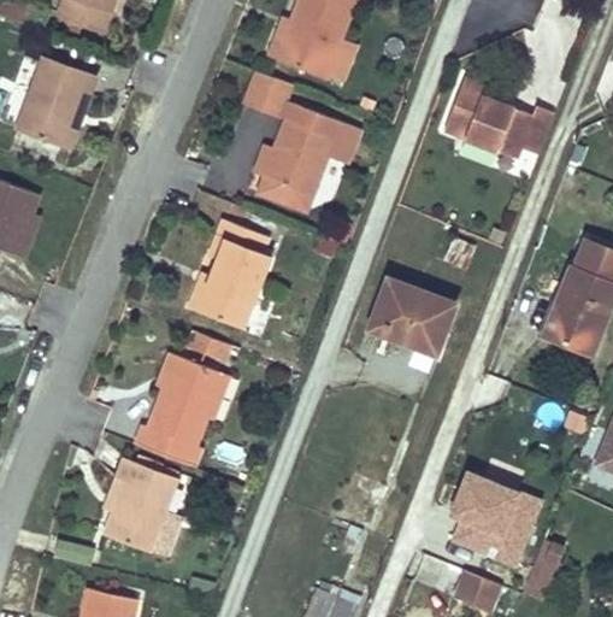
[(112,0),(60,0),(54,18),(100,34),(108,11),(112,0)]
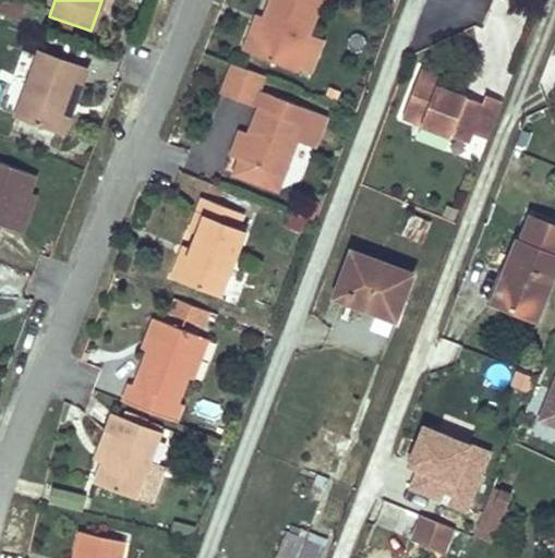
[(318,0),(268,0),(263,17),(249,53),(293,71),(294,65),(306,35),(318,0)]
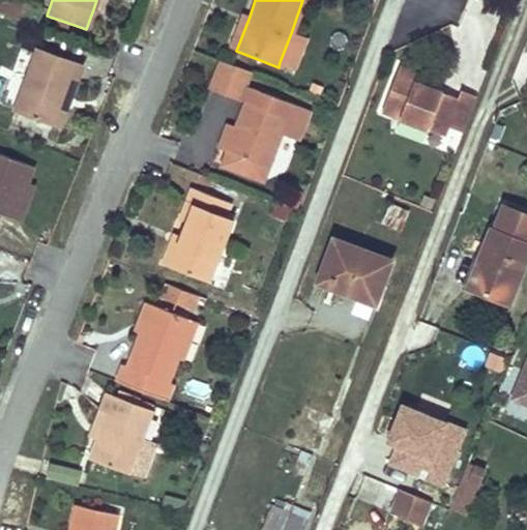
[(236,51),(250,17),(243,15),(230,49),(236,51)]
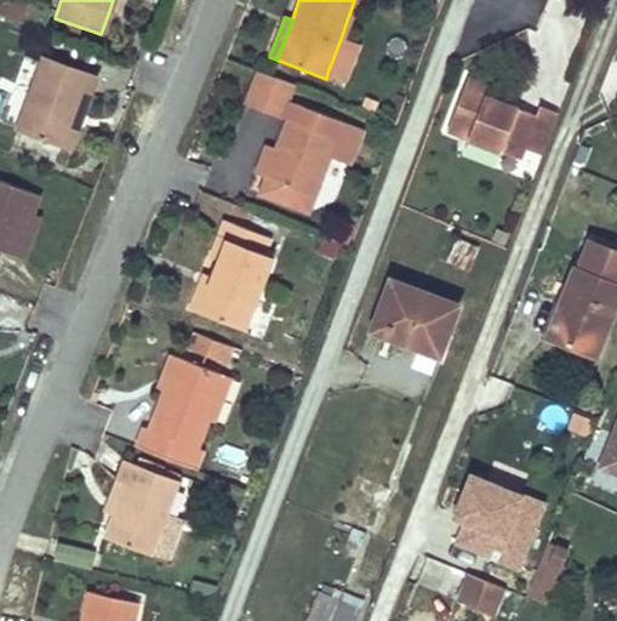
[(572,67),(573,20),(540,20),(538,67),(572,67)]
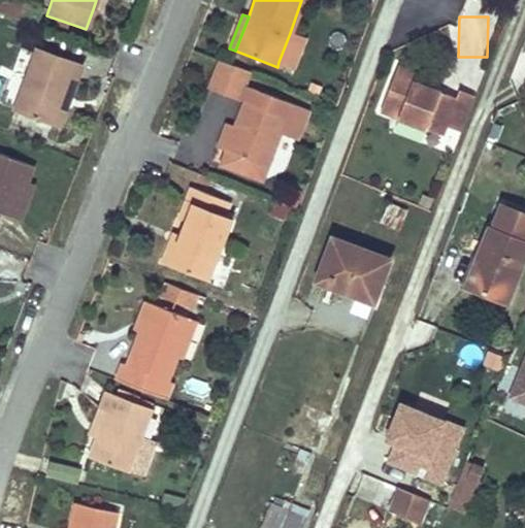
[(290,33),(279,62),(294,68),(304,38),(290,33)]
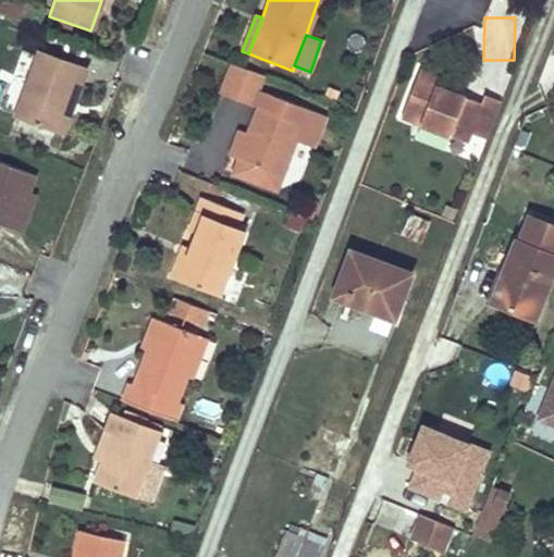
[(40,51),(37,60),(84,78),(87,69),(40,51)]
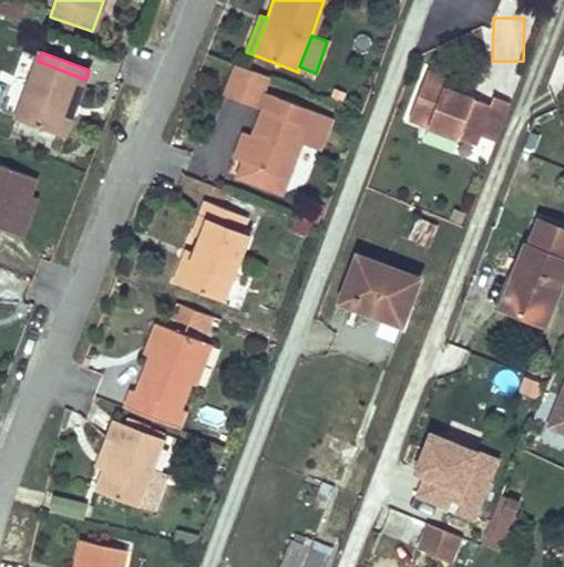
[(85,80),(38,61),(16,116),(57,132),(74,85),(82,89),(85,80)]
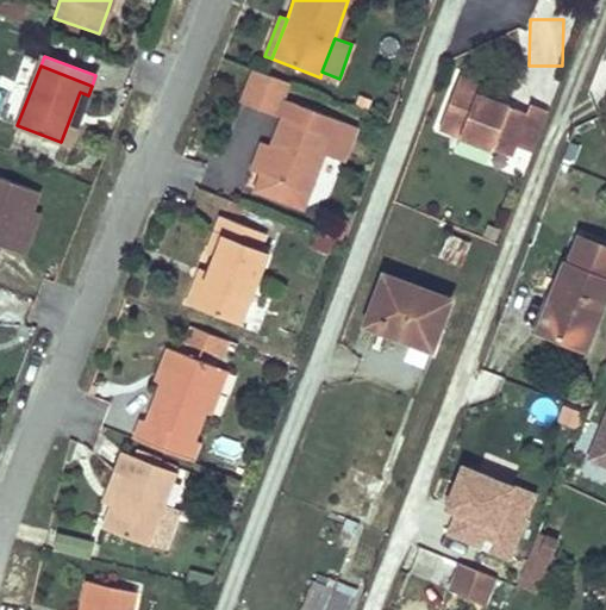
[(286,81),(251,69),(238,104),(273,117),(286,81)]
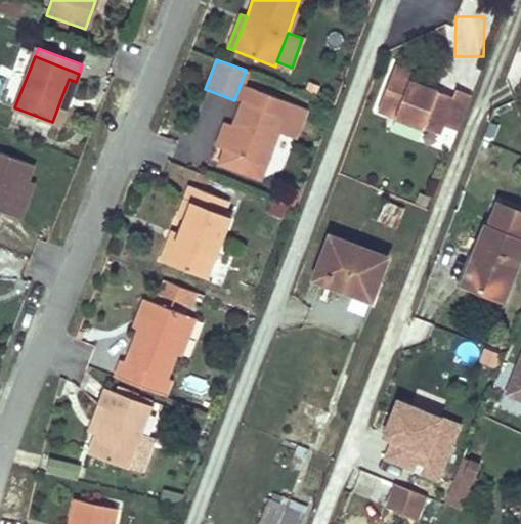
[(453,129),(467,94),(451,88),(448,95),(408,81),(411,73),(393,66),(376,110),(435,133),(439,124),(453,129)]
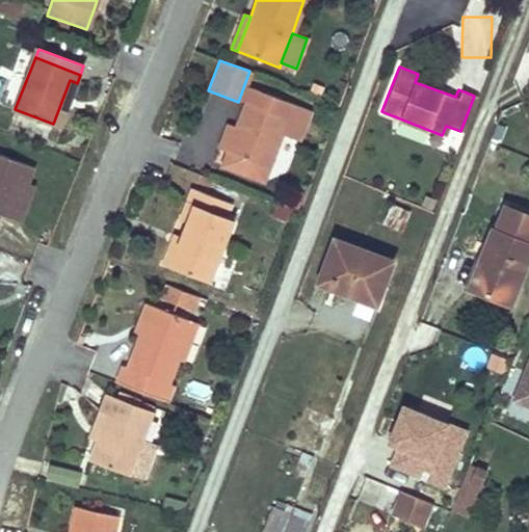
[(77,83),(70,80),(53,124),(60,127),(77,83)]
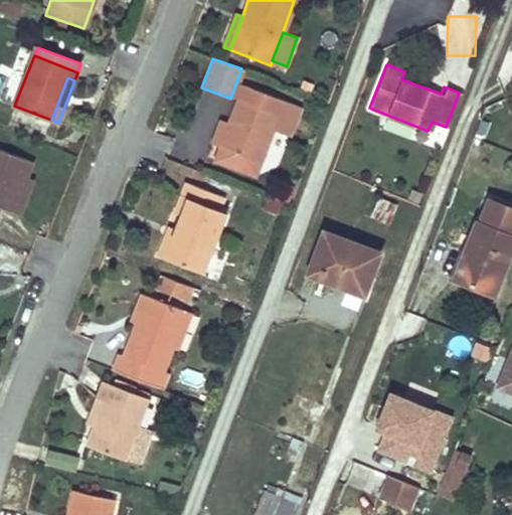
[(237,99),(227,124),(219,146),(218,147),(260,162),(279,114),(237,99)]
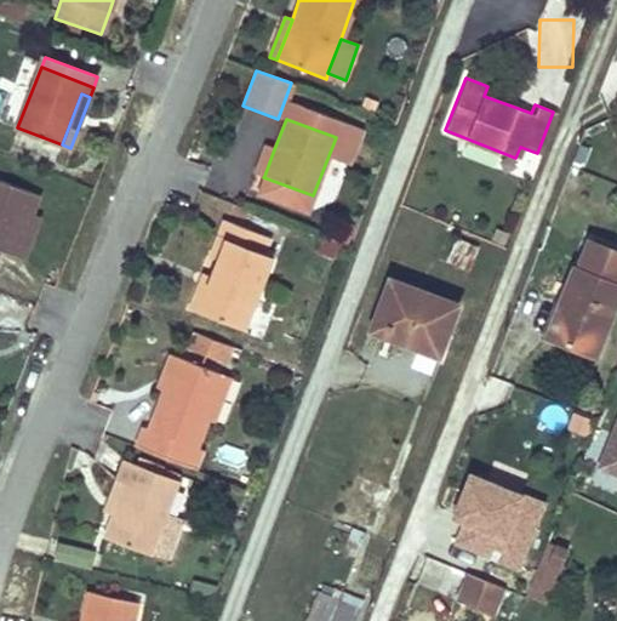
[(264,176),(274,149),(266,147),(256,172),(264,176)]
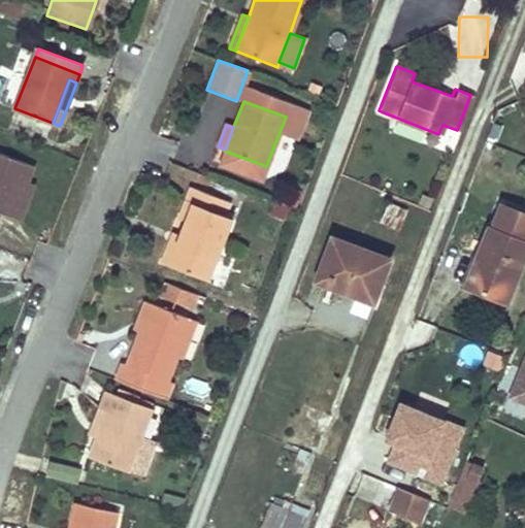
[(266,166),(224,151),(220,163),(262,177),(266,166)]
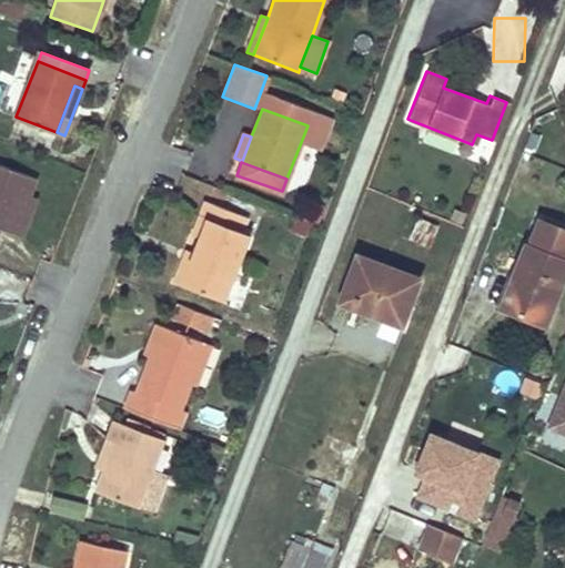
[(0,230),(17,236),(30,200),(38,179),(0,164),(0,230)]
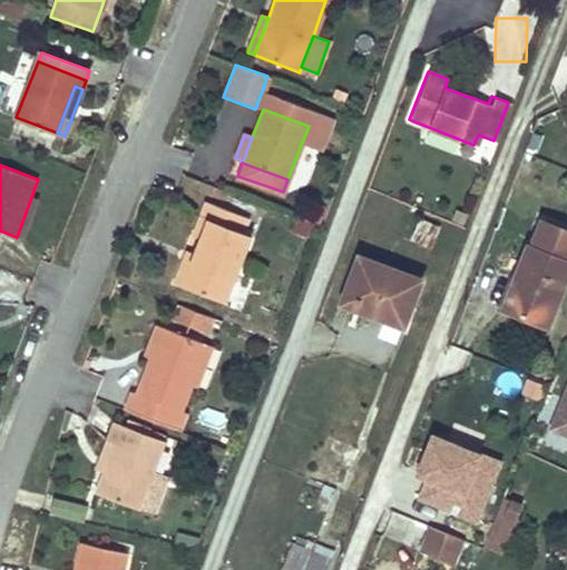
[(38,204),(30,200),(17,237),(25,239),(38,204)]
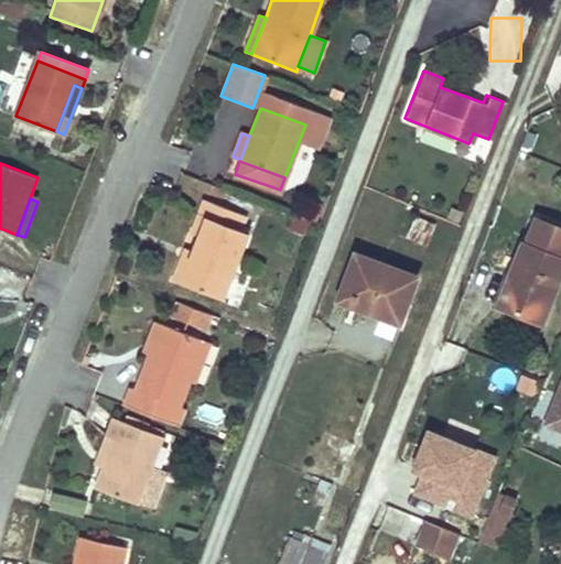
[(197,236),(192,250),(180,282),(222,297),(246,234),(239,230),(245,215),(203,199),(190,234),(197,236)]
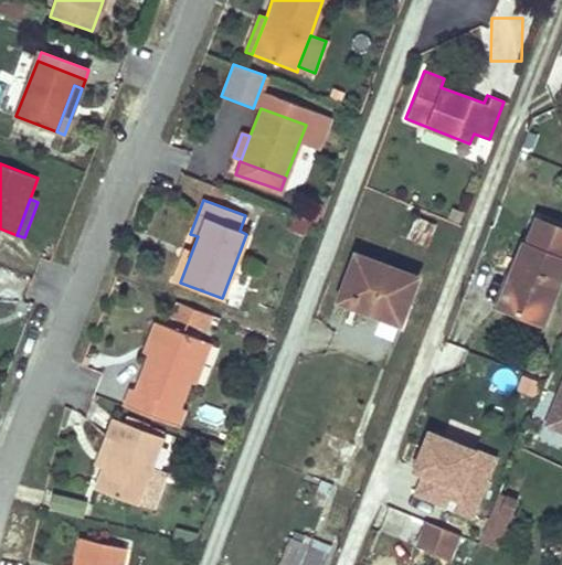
[(433,225),(413,216),(404,237),(423,246),(433,225)]
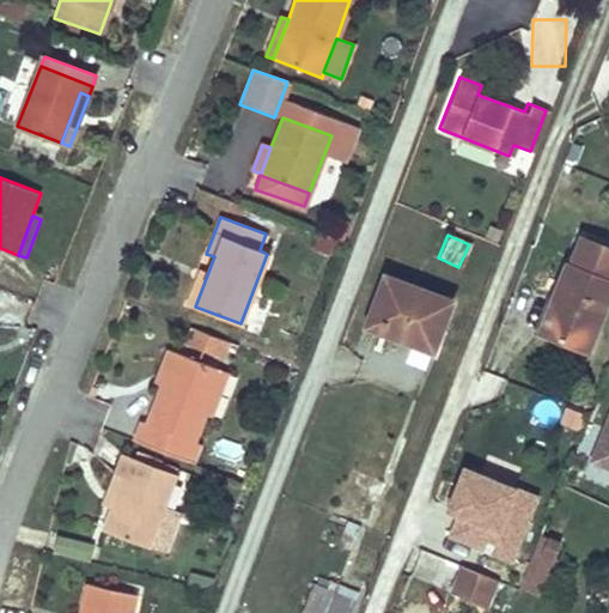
[(562,266),(536,331),(583,349),(608,284),(606,284),(608,274),(608,252),(576,238),(565,267),(562,266)]
